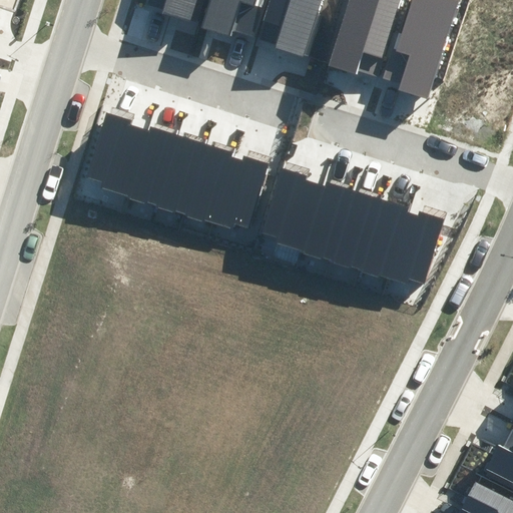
[(164,0),(161,13),(191,23),(198,0),(164,0)]
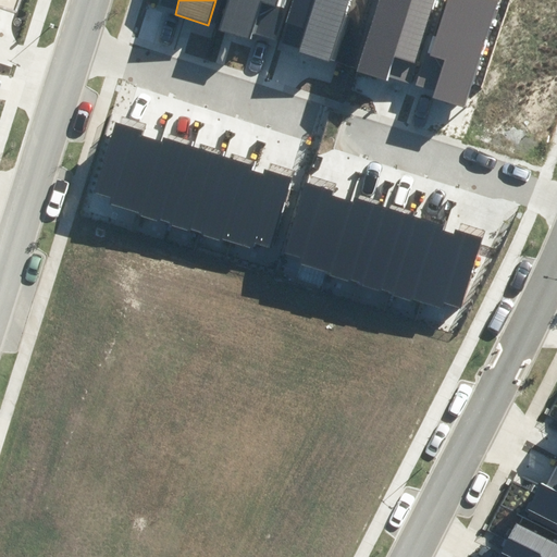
[(277,0),(227,0),(219,29),(249,39),(261,2),(276,7),(277,0)]
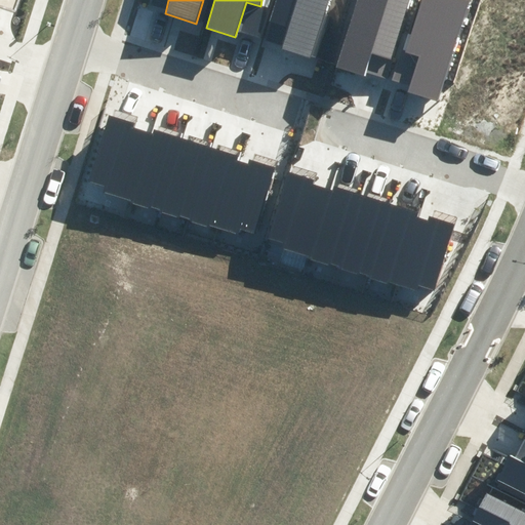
[(275,0),(269,22),(288,28),(282,48),(309,56),(326,0),(275,0)]
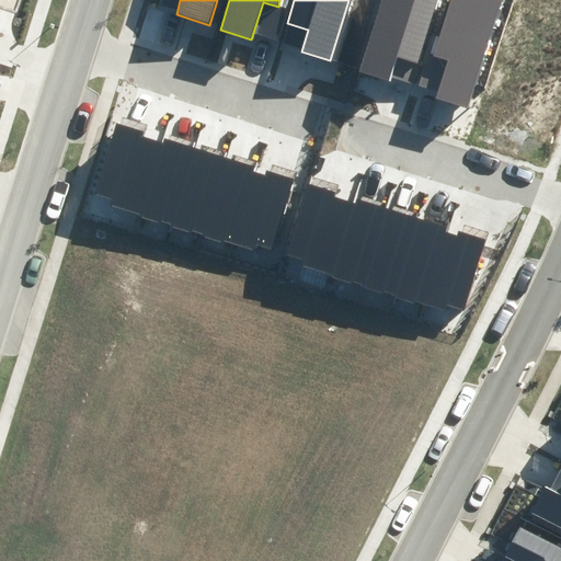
[(381,0),(359,71),(388,80),(396,56),(418,63),(437,0),(381,0)]
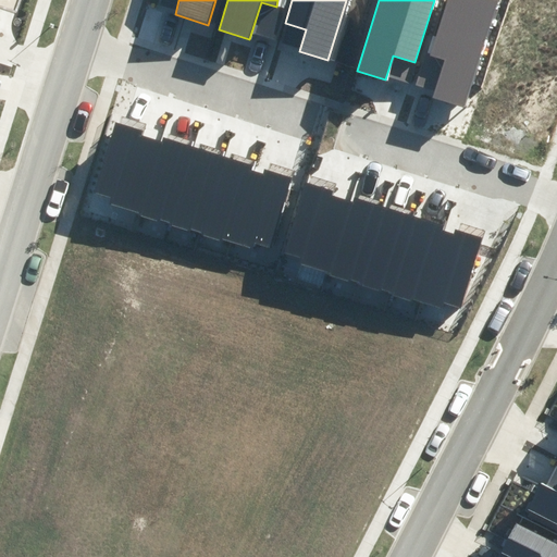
[(497,0),(447,0),(430,56),(445,60),(433,98),(465,108),(497,0)]
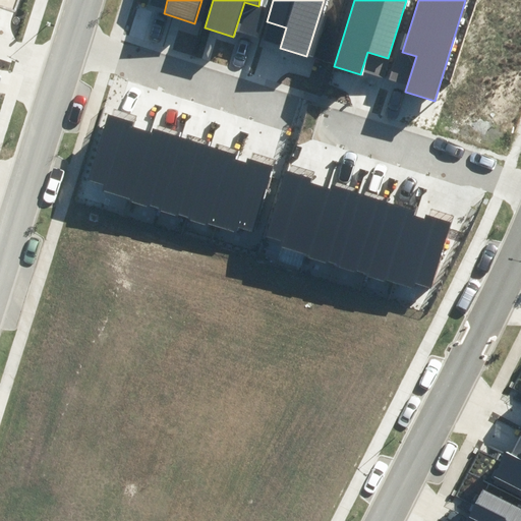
[(132,122),(108,115),(88,180),(103,185),(101,190),(130,199),(152,132),(131,126),(132,122)]
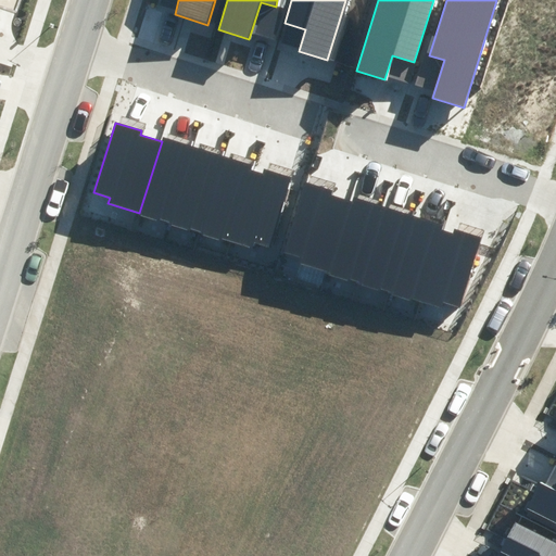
[(171,223),(194,147),(163,137),(162,141),(139,213),(171,223)]
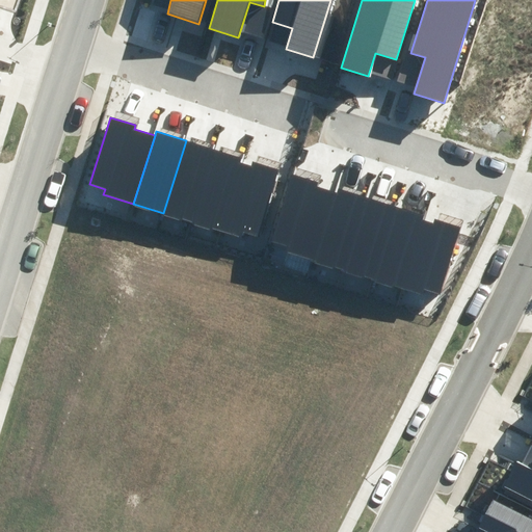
[(215,150),(186,140),(163,213),(191,222),(215,150)]
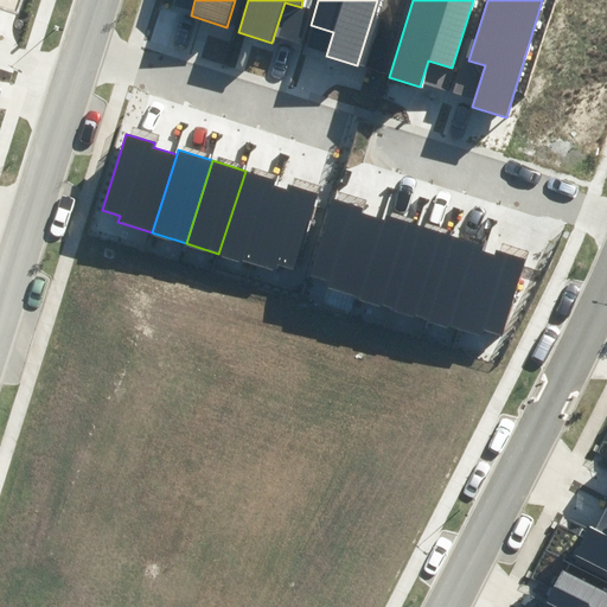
[(274,180),(246,171),(218,254),(248,263),(273,185),(274,180)]
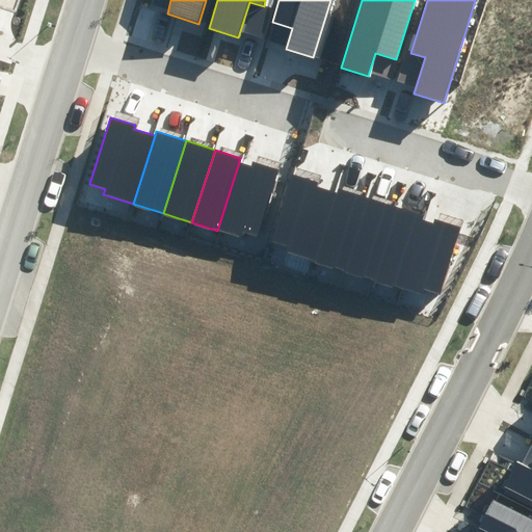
[(251,166),(239,162),(217,231),(241,238),(243,232),(257,237),(278,169),(253,161),(251,166)]
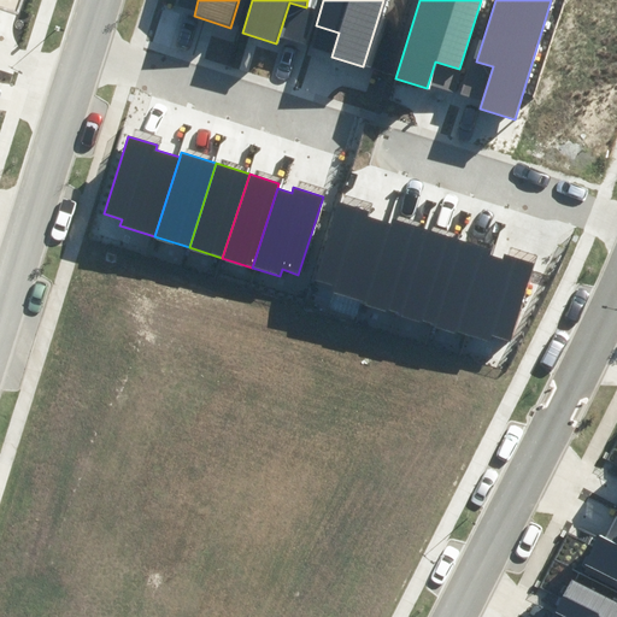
[(366,213),(335,204),(312,281),(331,287),(330,293),(366,304),(391,225),(365,217),(366,213)]
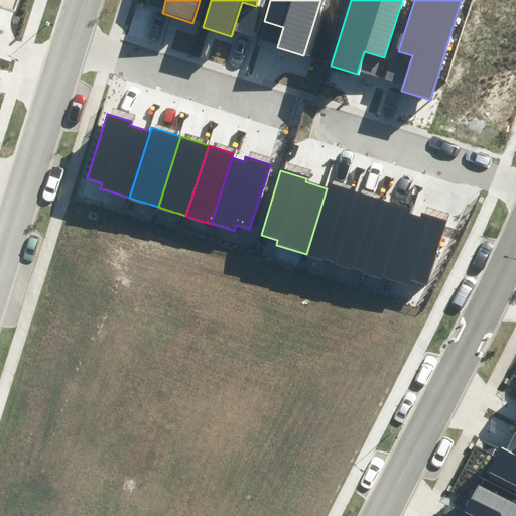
[(328,183),(327,188),(306,254),(335,263),(356,191),(328,183)]
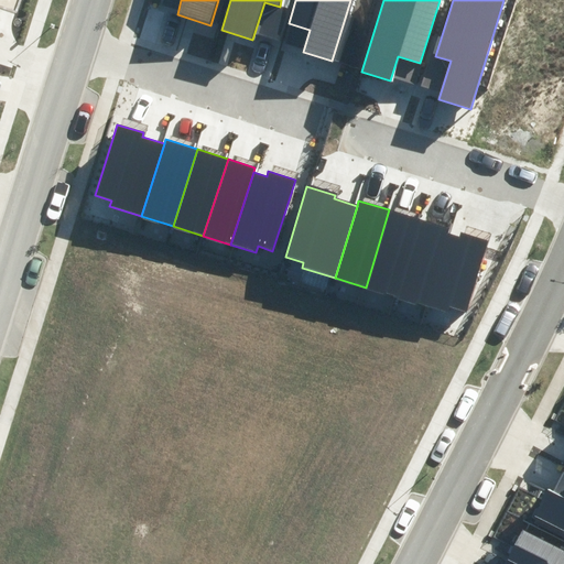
[(418,218),(389,209),(366,288),(394,296),(418,218)]
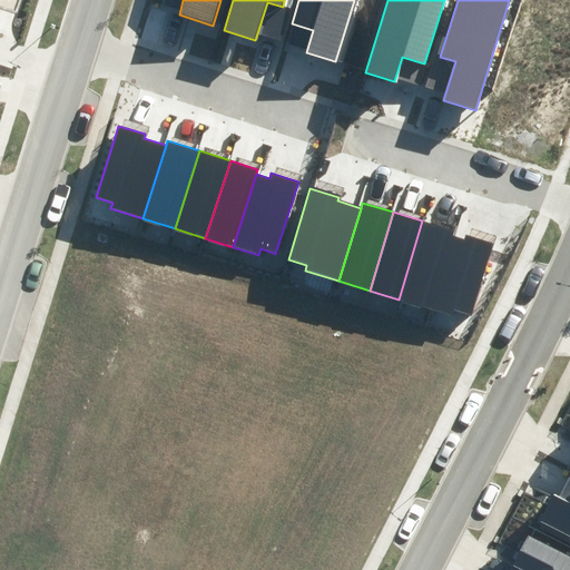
[(457,232),(422,220),(399,300),(432,310),(455,236),(457,232)]
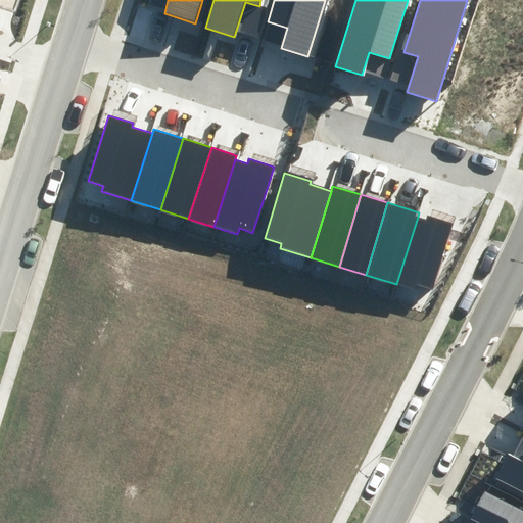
[(426,220),(418,217),(396,284),(414,289),(416,283),(432,288),(453,223),(428,215),(426,220)]
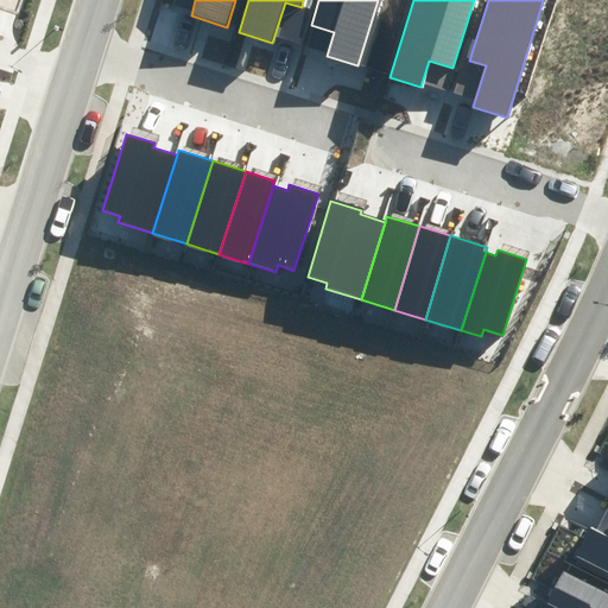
[(599,517),(583,549),(607,561),(607,517),(606,521),(599,517)]
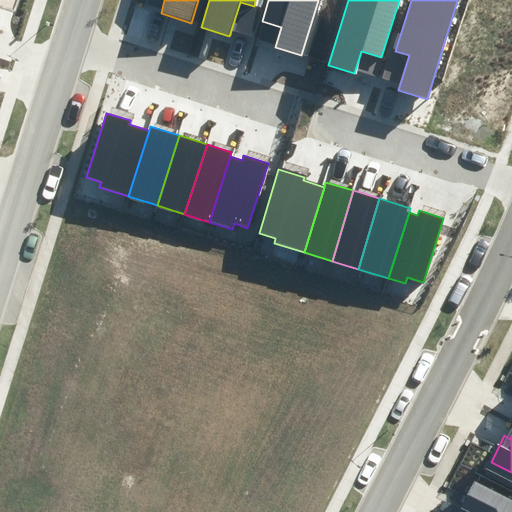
[(485,509),(483,511),(511,511),(511,493),(478,477),(467,500),(485,509)]
